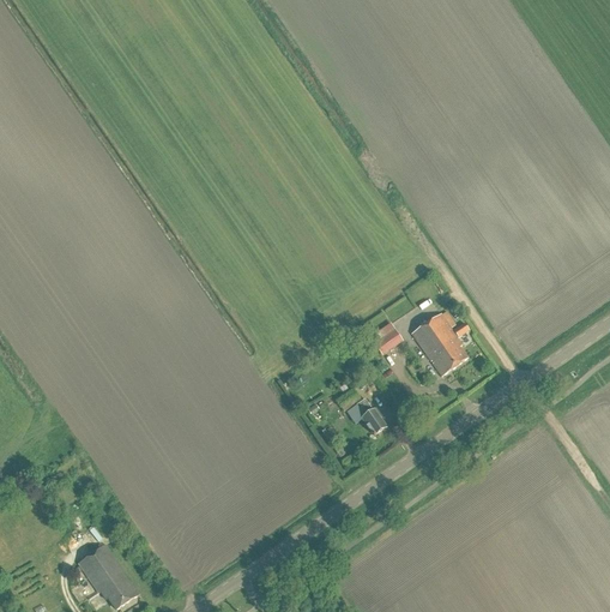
[(457,347),(459,346),(454,339),(466,330),(461,323),(450,330),(438,313),(409,334),(439,377),(464,359),(457,347)]
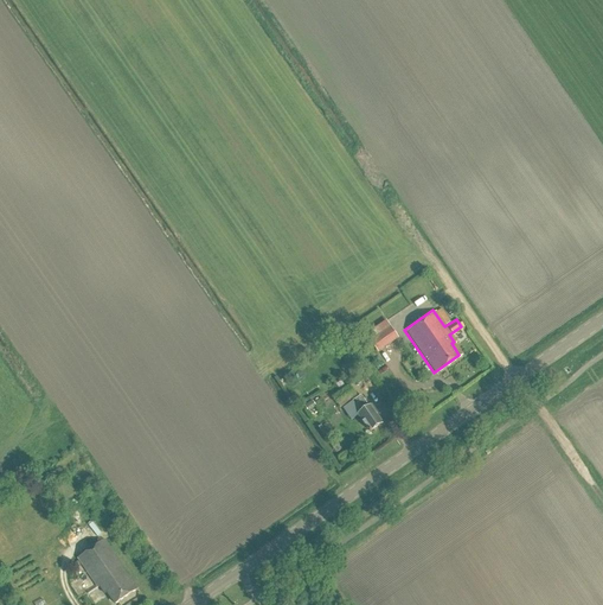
[(363,332),(370,342),(373,339),(380,349),(397,337),(383,318),(363,332)]
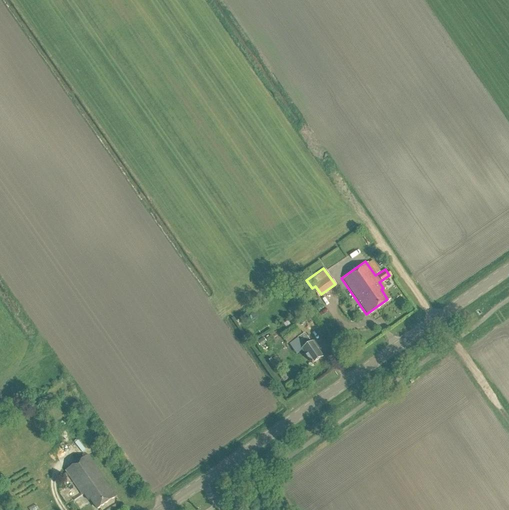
[(292,324),(278,334),(284,342),(298,333),(292,324)]
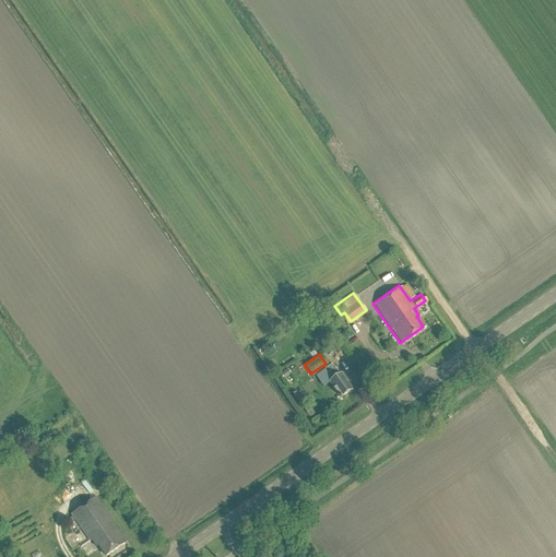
[(343,380),(345,379),(340,371),(336,374),(330,363),(322,368),(329,378),(327,380),(338,396),(350,389),(343,380)]
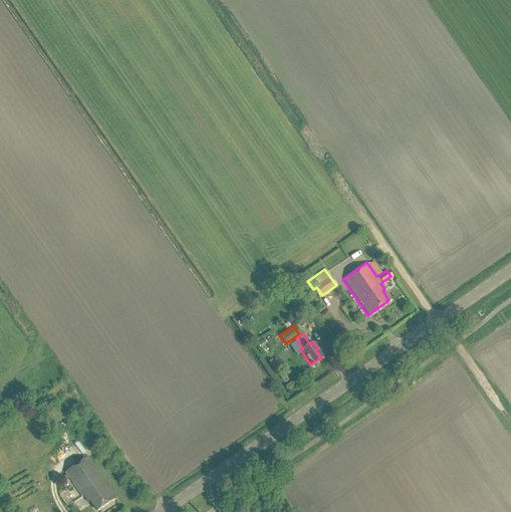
[(262,338),(255,343),(258,347),(265,342),(262,338)]
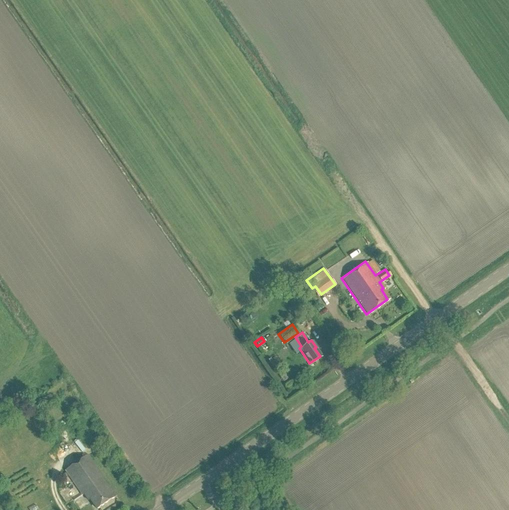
[(87,498),(94,508),(113,495),(85,454),(63,469),(80,494),(81,493),(85,499),(87,498)]
